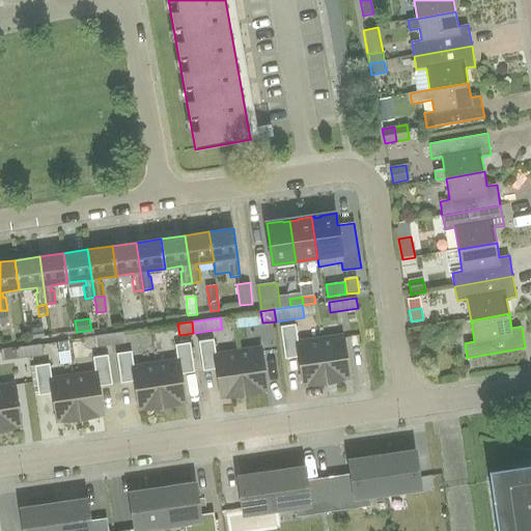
[(327,383),(320,339),(299,343),(296,325),(281,327),(285,359),(299,357),(304,386),(327,383)]
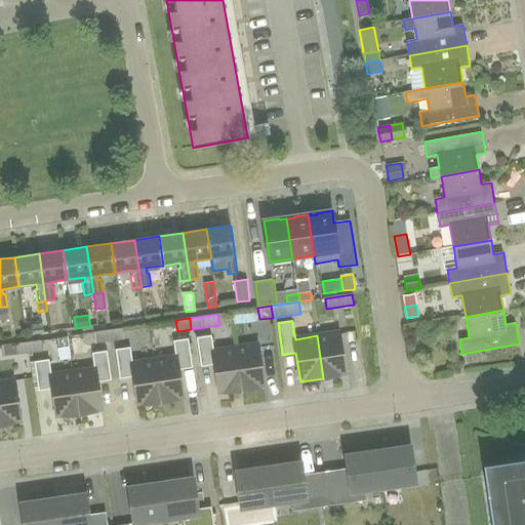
[(41,325),(31,327),(32,334),(42,333),(41,325)]
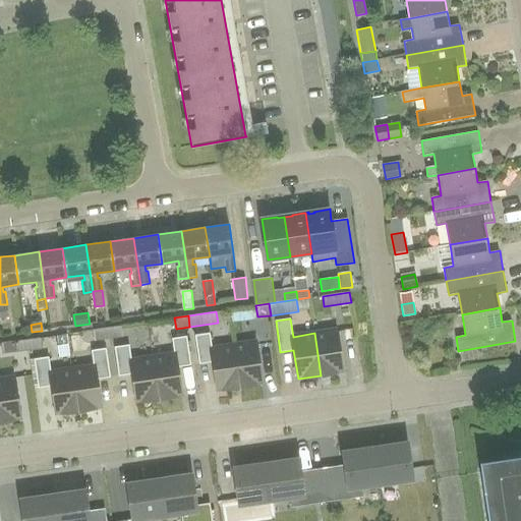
[(123,337),(121,325),(107,327),(109,339),(123,337)]
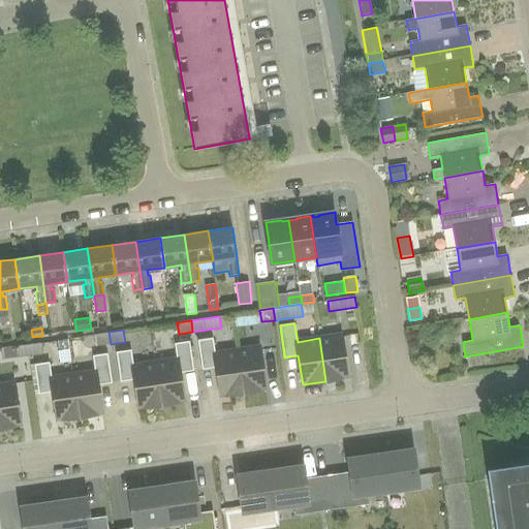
[(111,344),(109,332),(95,334),(97,346),(111,344)]
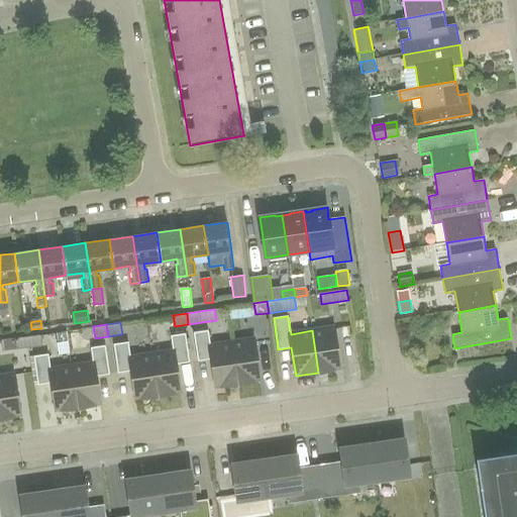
[(340,369),(334,327),(312,330),(318,373),(340,369)]
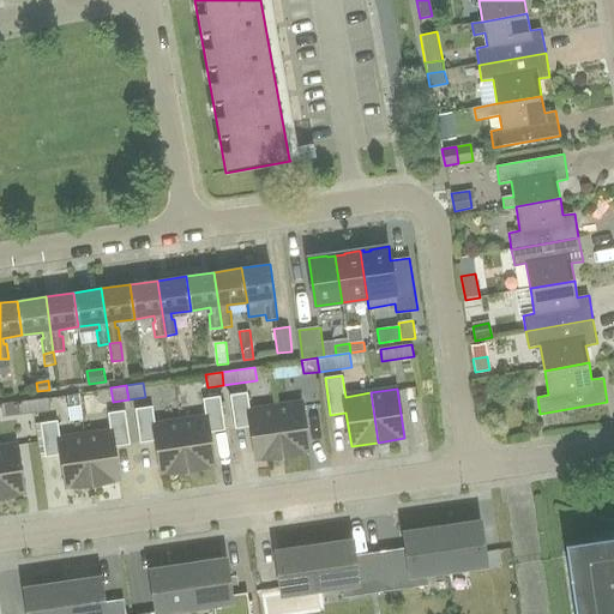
[(283,457),(276,407),(251,410),(247,392),(230,395),(235,429),(251,427),(256,461),(283,457)]
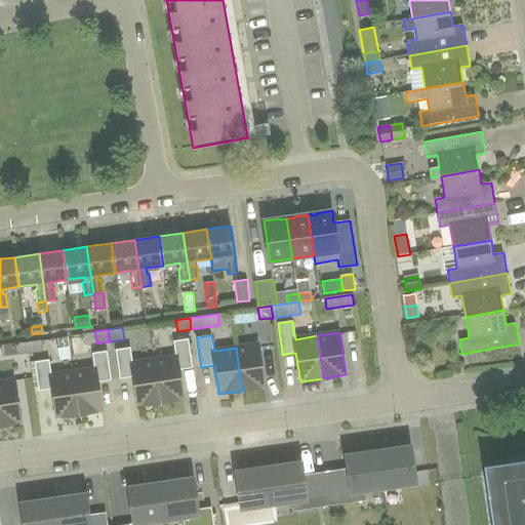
[(67,337),(57,339),(58,350),(68,348),(67,337)]
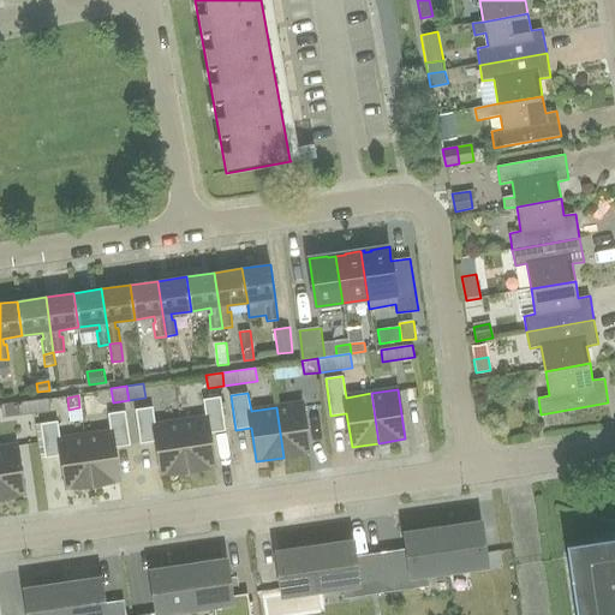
[(206,418),(180,422),(187,471),(215,467),(210,434),(226,431),(221,396),(203,399),(206,418)]
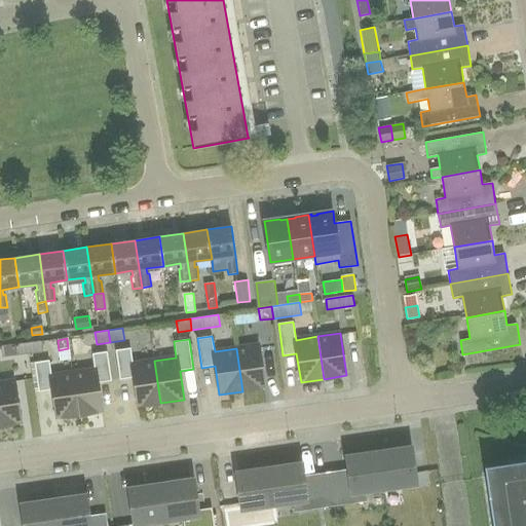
[(43,352),(41,340),(27,342),(29,354),(43,352)]
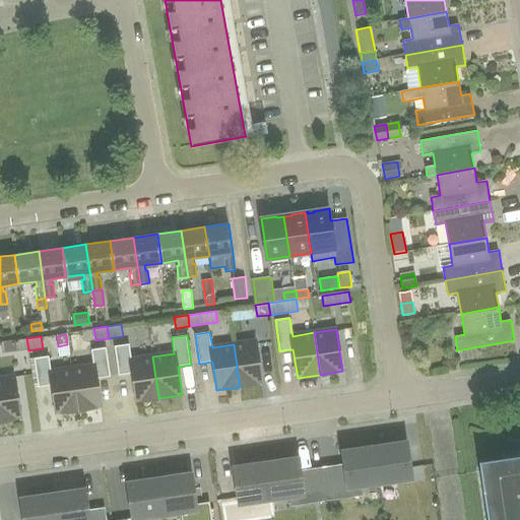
[(262,383),(256,341),(234,344),(240,387),(262,383)]
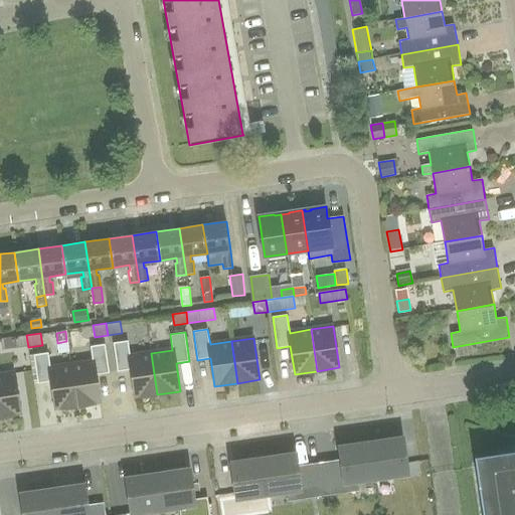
[(15,339),(1,340),(2,348),(16,346),(15,339)]
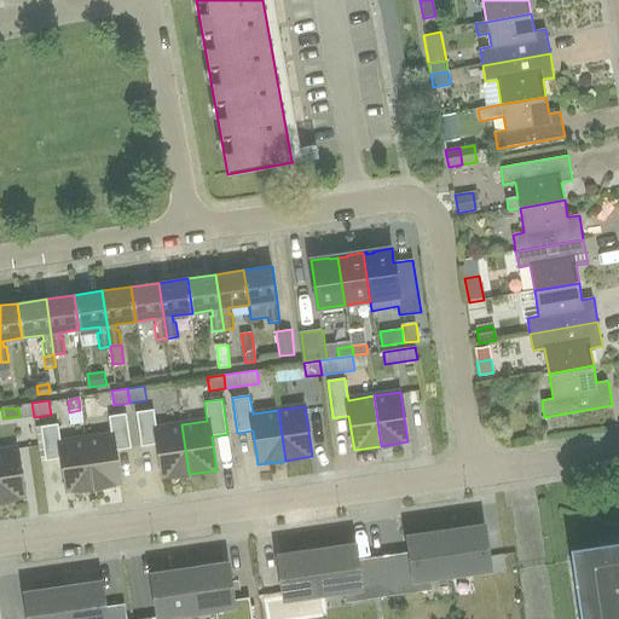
[(189,474),(181,424),(156,428),(154,410),(137,412),(142,446),(157,445),(162,479),(189,474)]
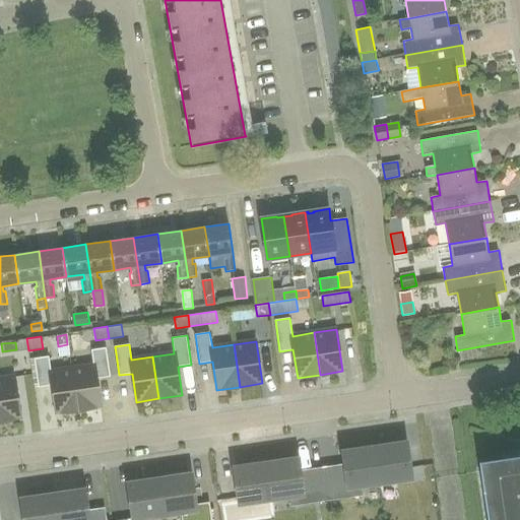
[(93,366),(72,369),(78,410),(102,407),(96,379),(111,377),(106,347),(91,349),(93,366)]
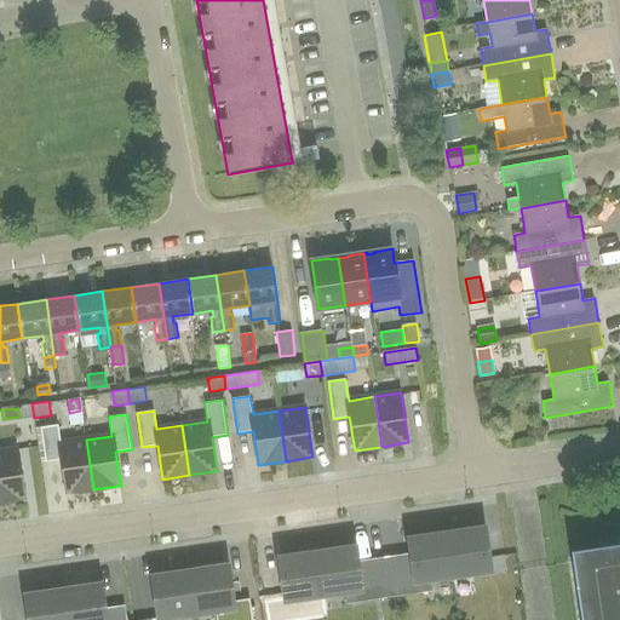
[(93,489),(86,440),(61,443),(58,425),(40,428),(46,461),(62,459),(67,493),(93,489)]
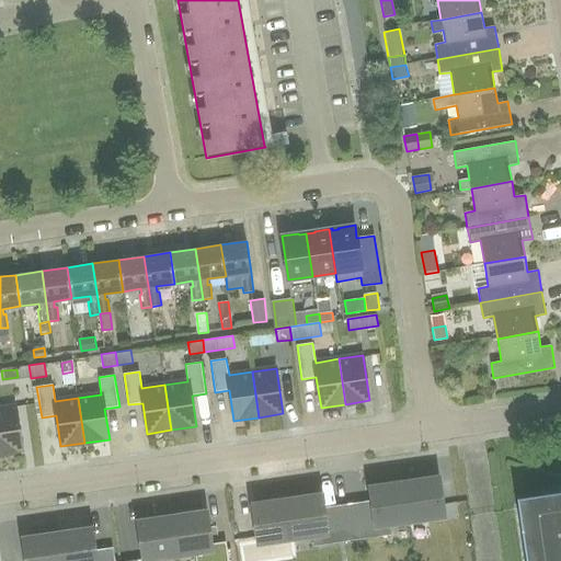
[(15,407),(0,409),(0,455),(23,451),(15,407)]
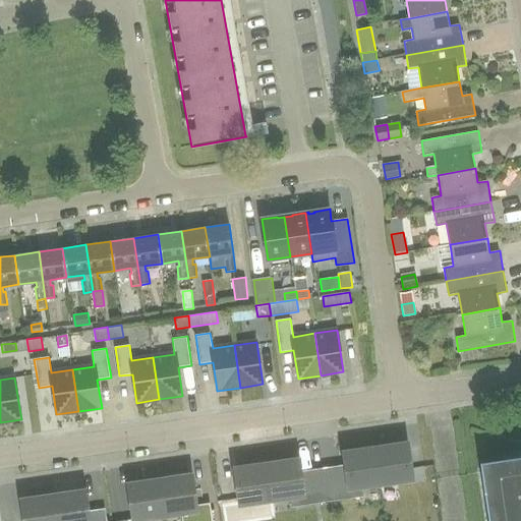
[(411,479),(405,444),(375,448),(381,483),(411,479)]
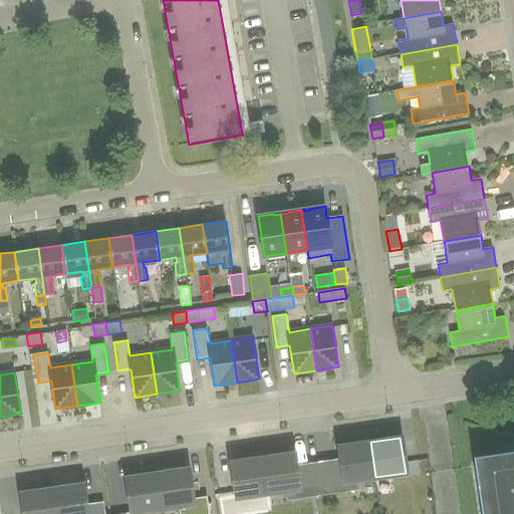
[(375,477),(370,442),(340,447),(342,459),(318,462),(323,495),(358,490),(357,480),(375,477)]
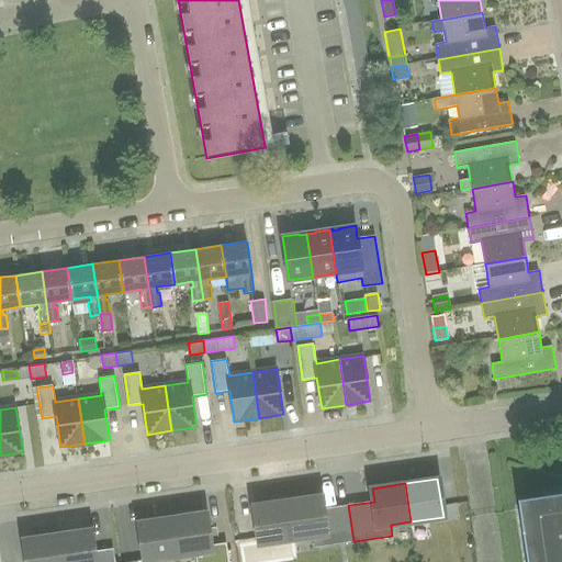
[(561,561),(561,491),(544,494),(546,505),(519,508),(527,561),(561,561)]
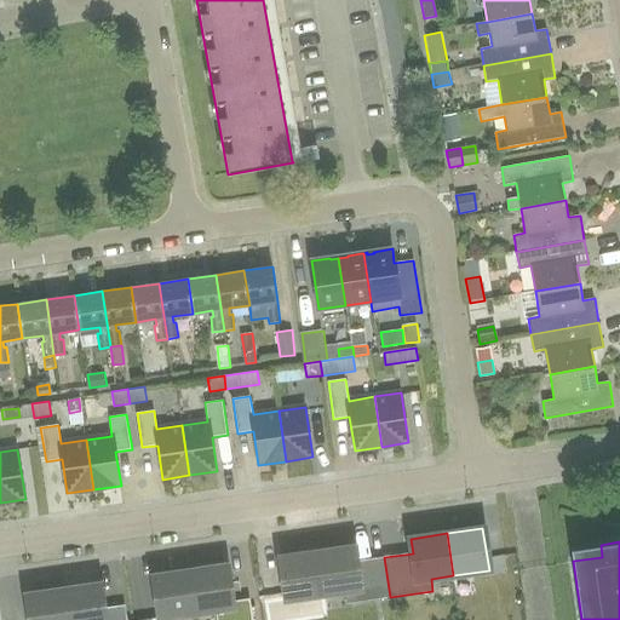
[(390,597),(384,557),(355,562),(352,547),(317,552),(323,595),(345,591),(348,603),(390,597)]
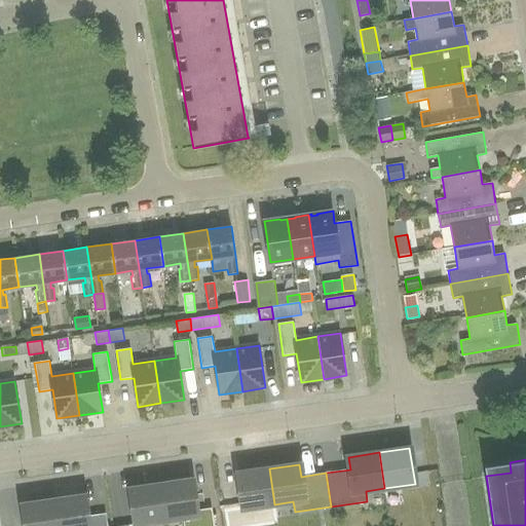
[(274,504),(269,468),(238,473),(245,509),(274,504)]
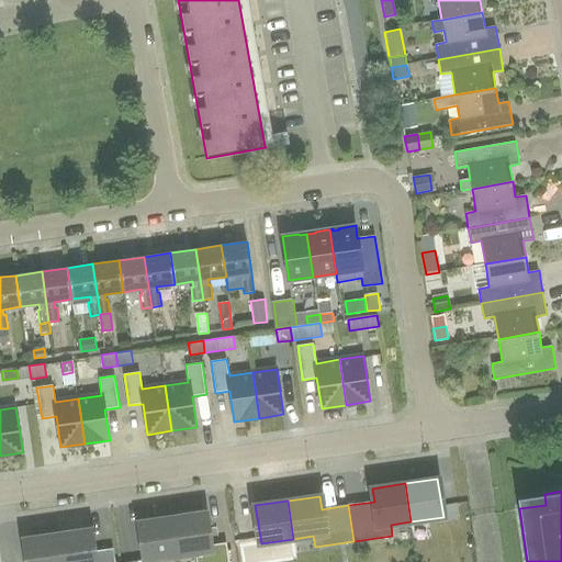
[(190,515),(172,517),(178,555),(197,553),(197,561),(228,561),(226,543),(210,546),(205,513),(191,515),(190,515)]
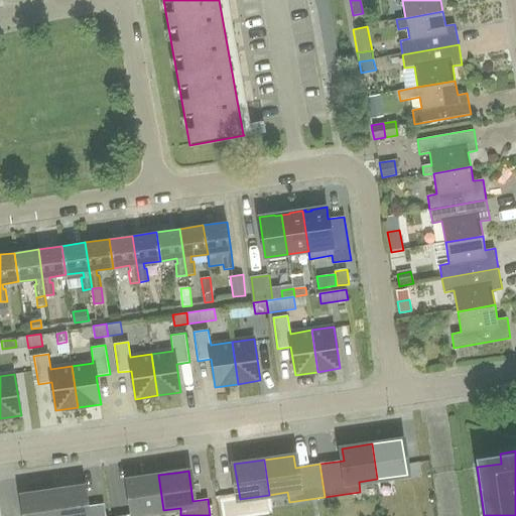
[(163,510),(158,475),(142,477),(142,478),(129,480),(134,515),(163,510)]
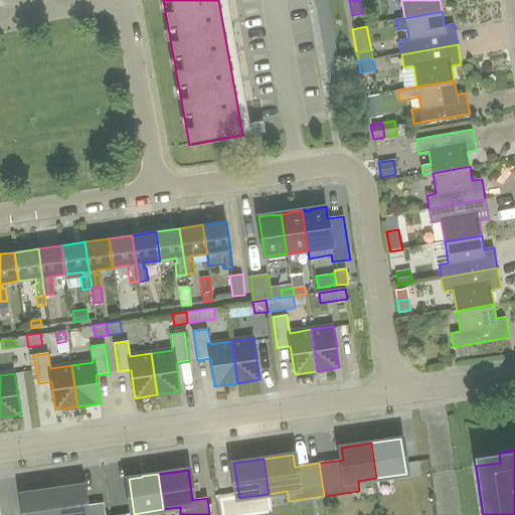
[(69,487),(52,489),(55,514),(105,514),(104,502),(86,505),(82,486),(69,488),(69,487)]
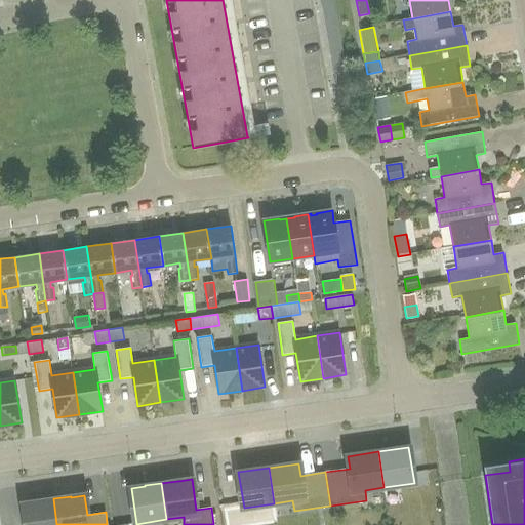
[(56,524),(53,498),(37,501),(24,503),(26,524),(56,524)]
